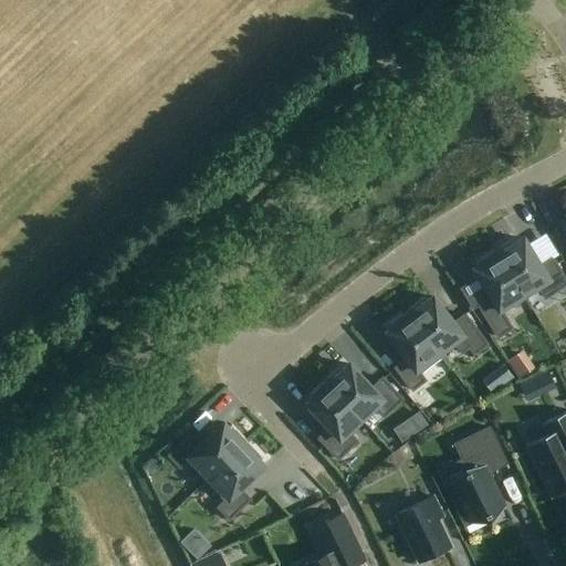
[(378,0),(366,12),(378,24),(404,0),(378,0)]
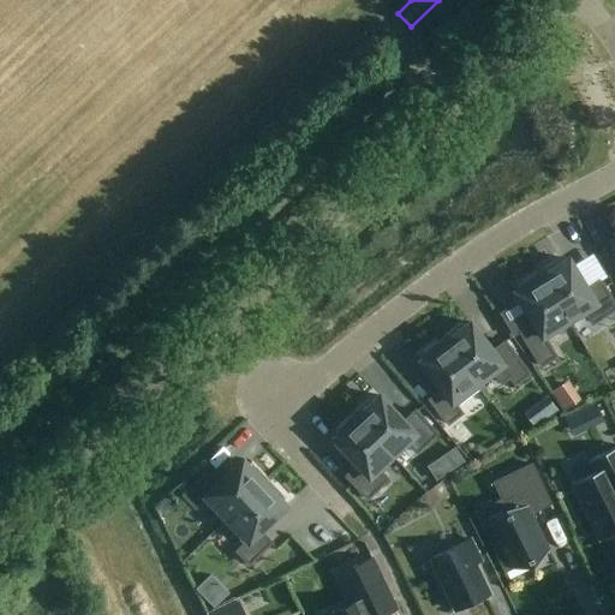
[(538,270),(568,320),(593,304),(602,317),(614,309),(614,304),(601,281),(586,290),(568,260),(563,263),(560,257),(538,270)]
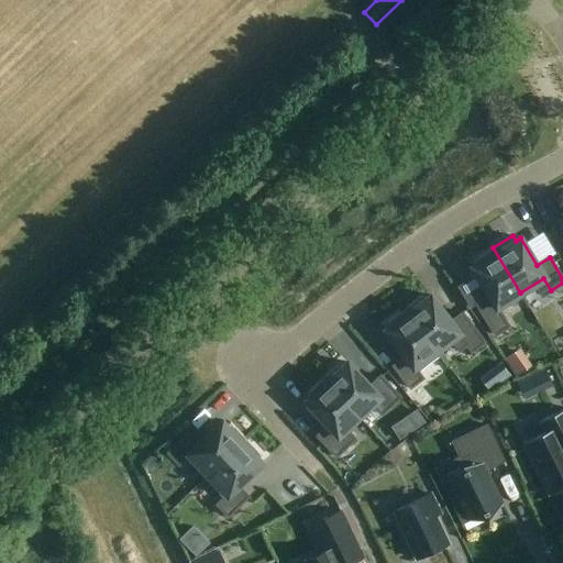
[(488,295),(475,302),(495,334),(509,327),(497,307),(520,293),(493,247),(473,260),(476,264),(471,267),(488,295)]
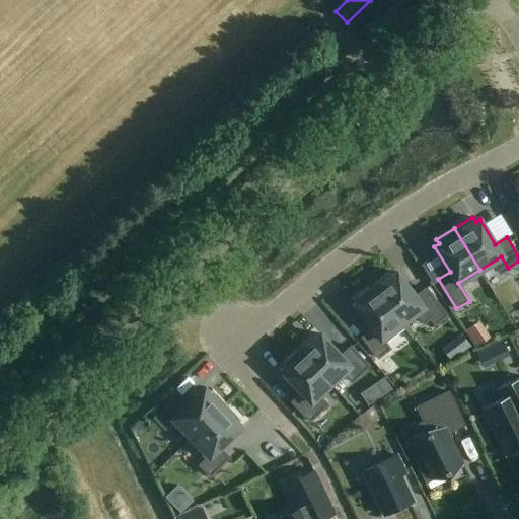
[(389,272),(373,285),(402,322),(415,313),(423,323),(430,318),(435,324),(447,315),(426,288),(415,296),(396,272),(392,276),(389,272)]
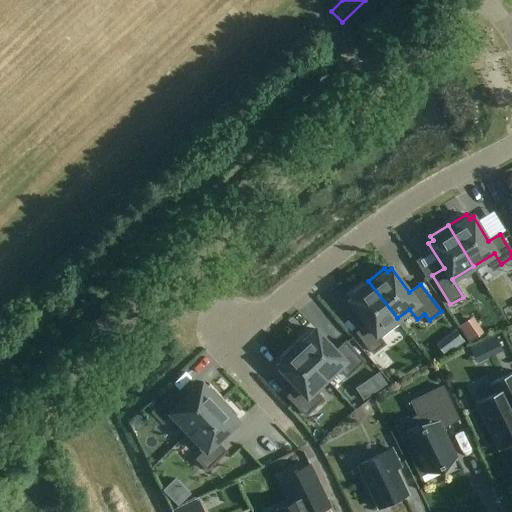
[(354,297),(350,300),(368,324),(357,332),(373,353),(385,344),(380,338),(400,322),(397,318),(368,281),(351,293),(354,297)]
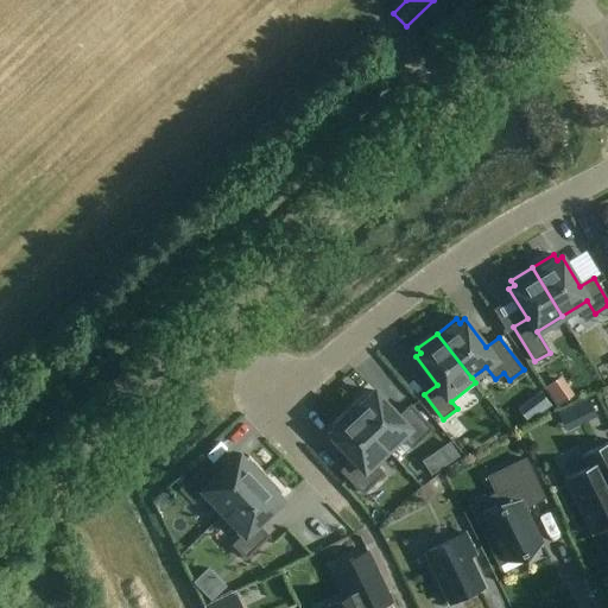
[(544,387),(557,406),(574,394),(561,375),(544,387)]
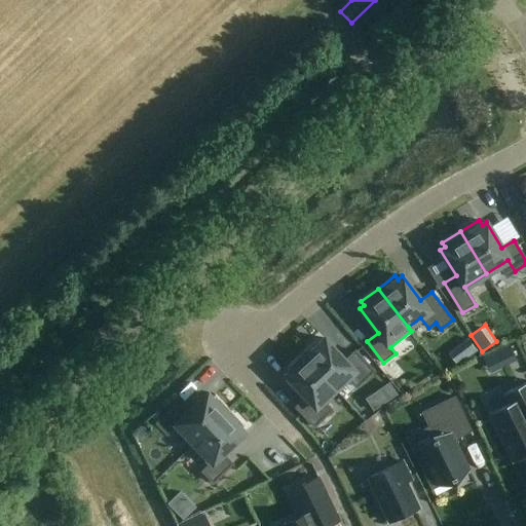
[(316,338),(301,353),(335,389),(347,378),(355,387),(373,371),(355,351),(345,361),(325,338),(321,342),(316,338)]
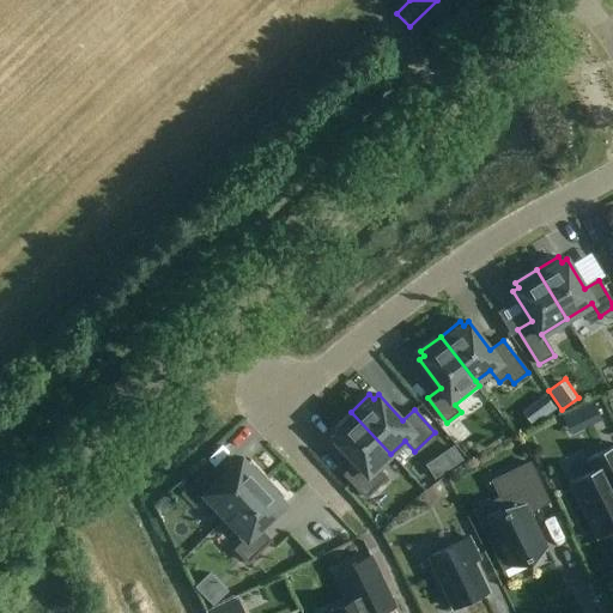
[(366,497),(387,477),(377,467),(390,454),(351,412),(333,429),(337,434),(332,437),(357,463),(345,474),(366,497)]
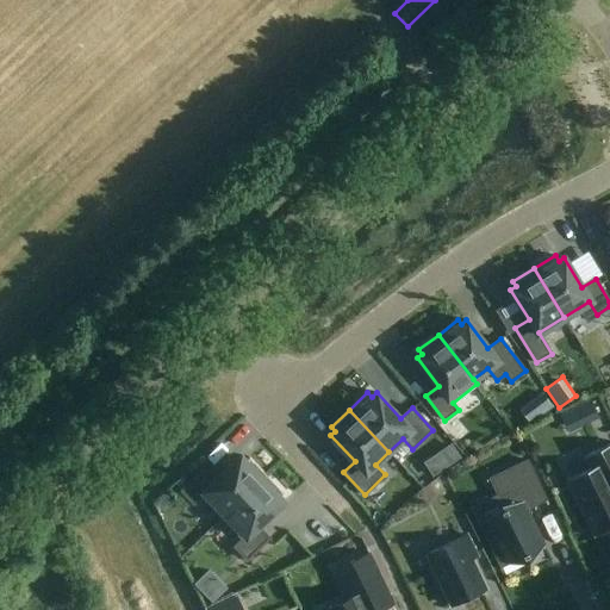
[(443,430),(453,441),(461,433),(453,423),(443,430)]
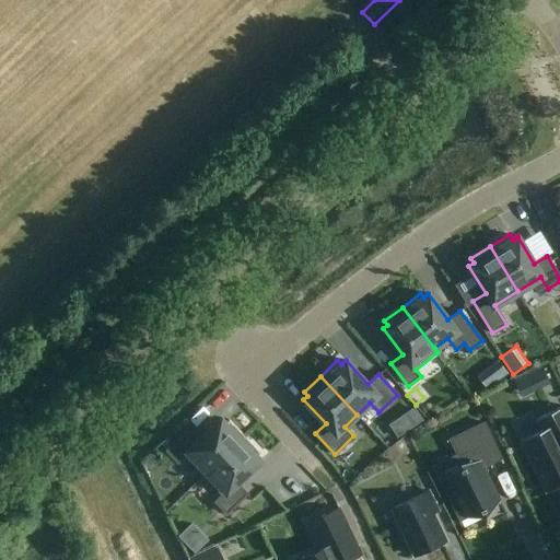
[(541,429),(521,440),(546,492),(559,485),(559,407),(536,419),(541,429)]
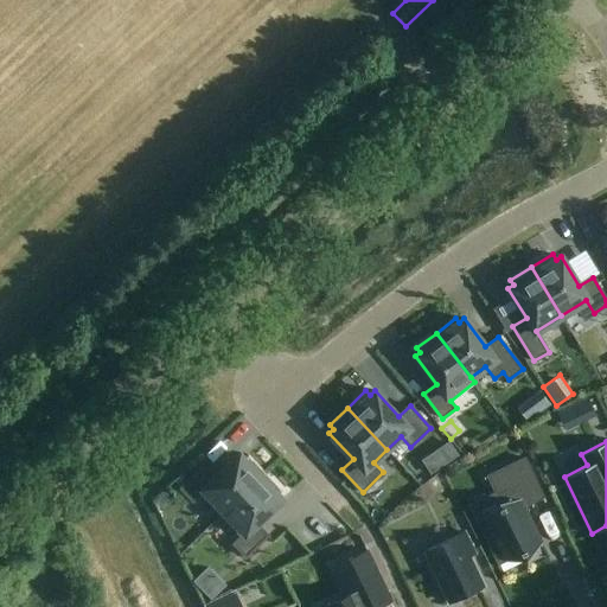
[(203,467),(180,489),(193,500),(199,494),(219,516),(264,473),(248,455),(243,459),(240,454),(213,478),(203,467)]
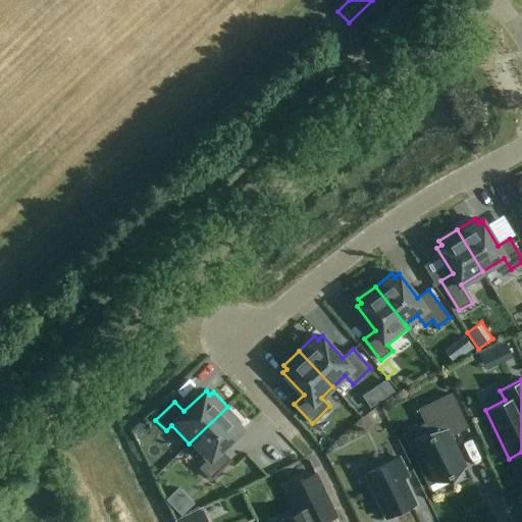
[(433,482),(448,476),(448,477),(453,475),(452,473),(466,466),(450,435),(466,427),(468,431),(469,431),(451,394),(416,411),(416,412),(420,411),(431,434),(428,436),(429,437),(415,445),(410,448),(428,484),(433,482)]
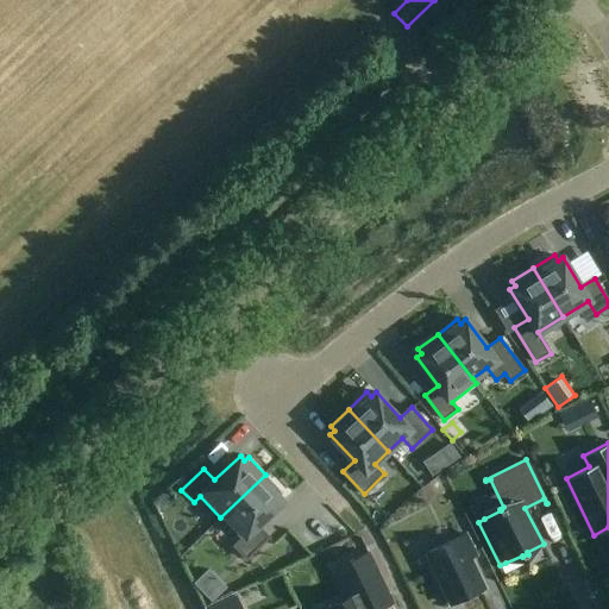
[(283,493),(265,475),(220,518),(240,539),(234,545),(246,558),(269,537),(258,525),(283,501),(278,496),(283,493)]
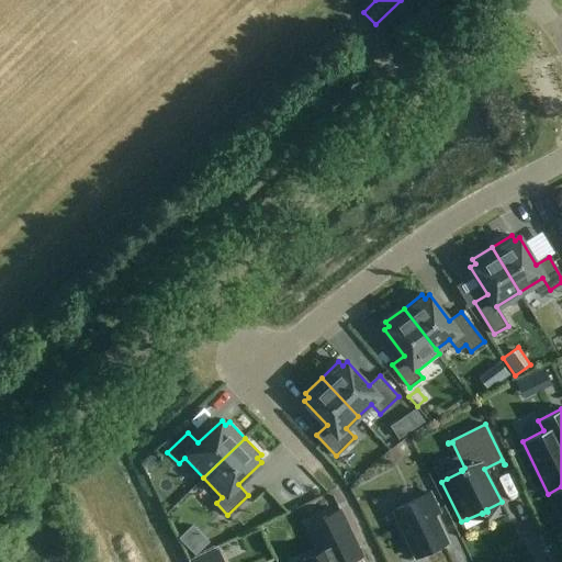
[(439,513),(429,493),(393,510),(416,558),(448,542),(434,515),(439,513)]
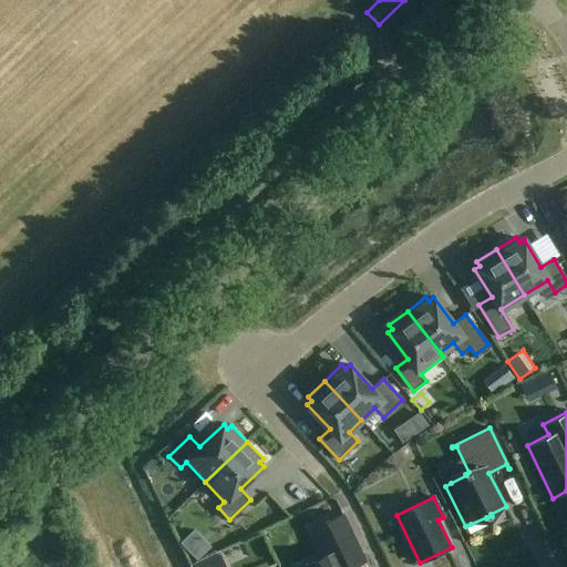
[(323,556),(300,566),(352,566),(366,560),(361,554),(342,514),(311,529),(312,532),(323,556)]
